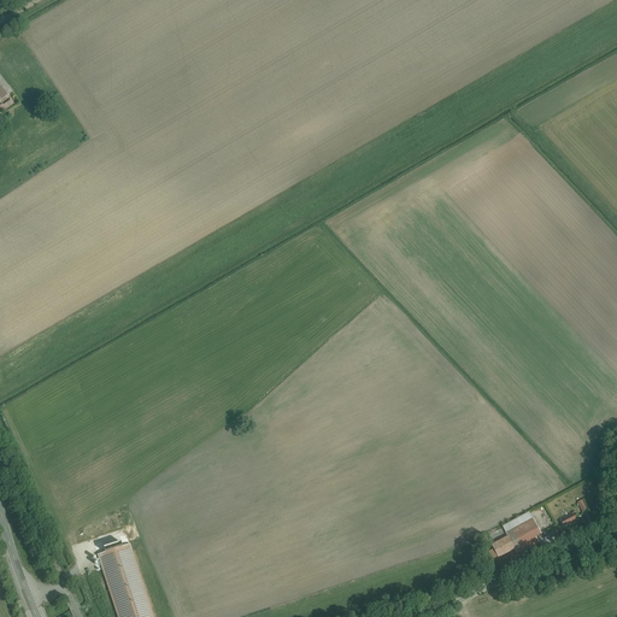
[(0,99),(12,92),(0,74),(0,99)]
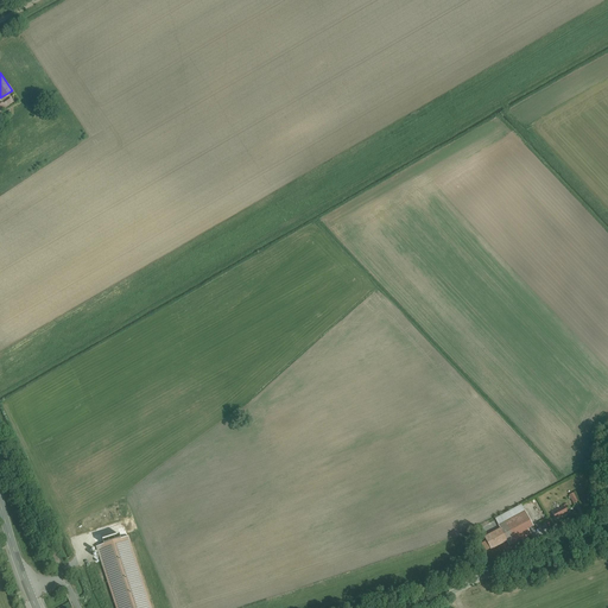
[(575,493),(569,495),(574,504),(580,501),(575,493)]
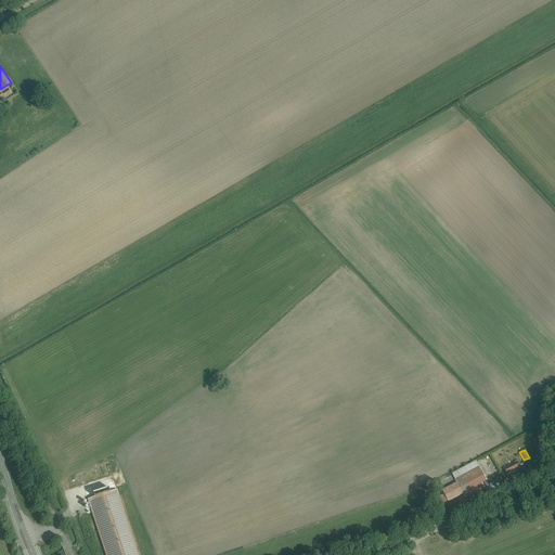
[(476,467),(472,460),(448,474),(453,485),(443,490),(449,500),(462,492),(465,499),(486,488),(482,482),(488,479),(480,465),(476,467)]
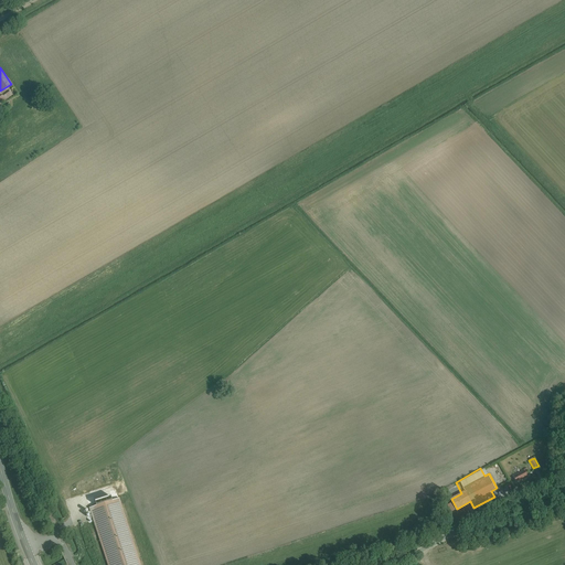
[(513,477),(516,482),(528,477),(524,471),(513,477)]
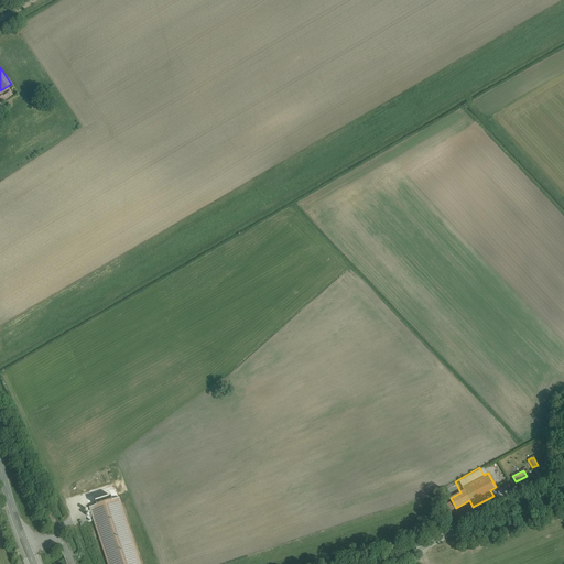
[(106,563),(141,563),(119,492),(87,502),(106,563)]
